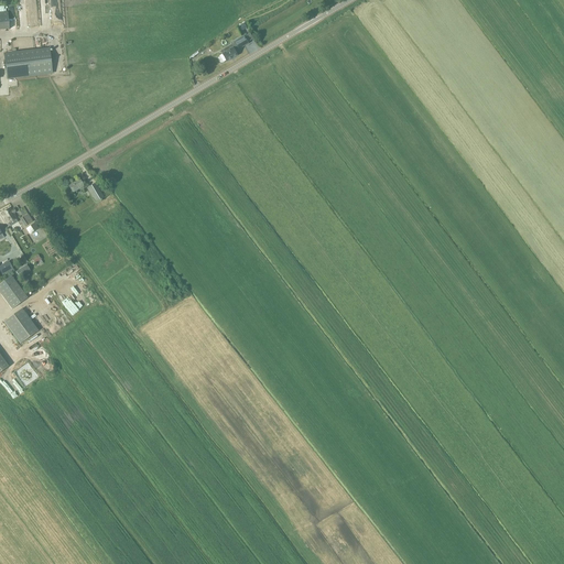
[(238,47),(239,50),(248,44),(245,36),(235,42),(236,43),(220,52),(227,62),(238,56),(235,50),(238,47)]
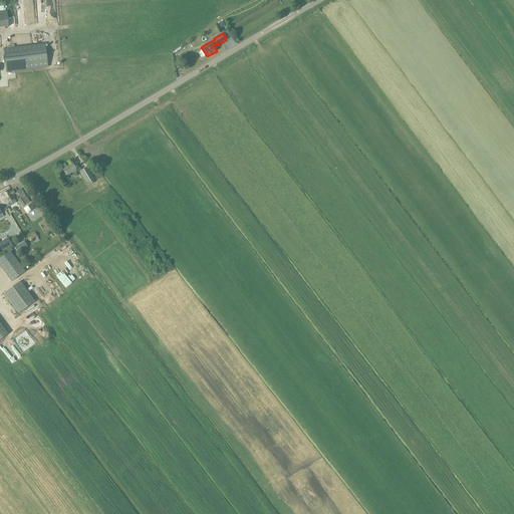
[(6,73),(48,67),(45,44),(3,49),(6,73)]
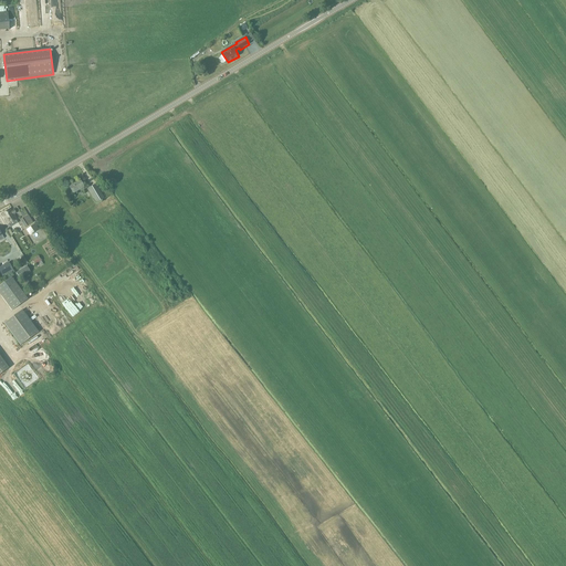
[(73,194),(84,187),(80,180),(69,187),(73,194)]
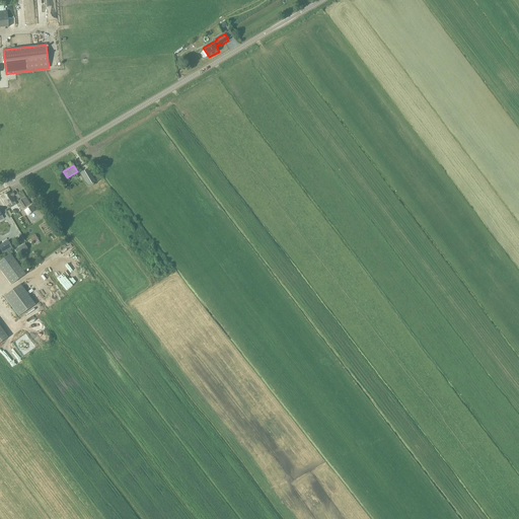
[(80,173),(88,187),(96,182),(91,174),(94,173),(90,167),(80,173)]
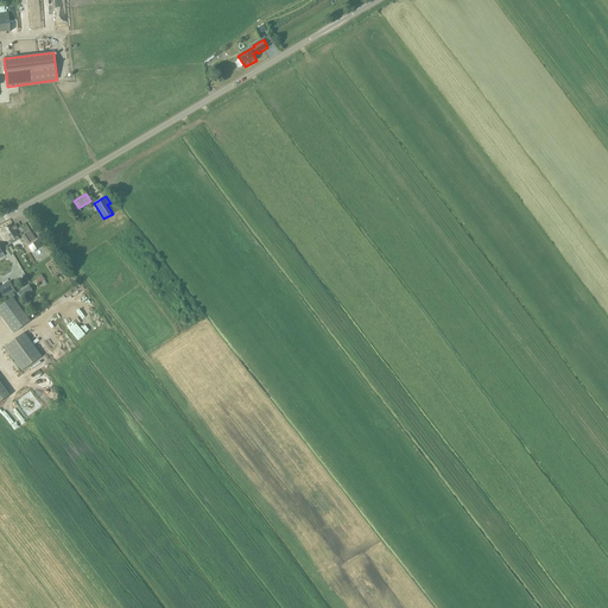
[(11,225),(1,230),(10,245),(20,239),(14,230),(17,229),(16,226),(13,227),(11,225)]
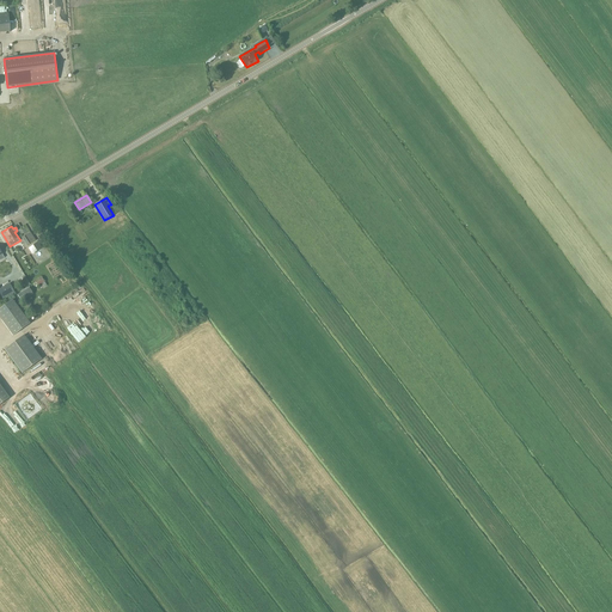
[(26,236),(22,238),(26,246),(32,244),(31,243),(35,242),(35,240),(32,242),(31,242),(26,236)]
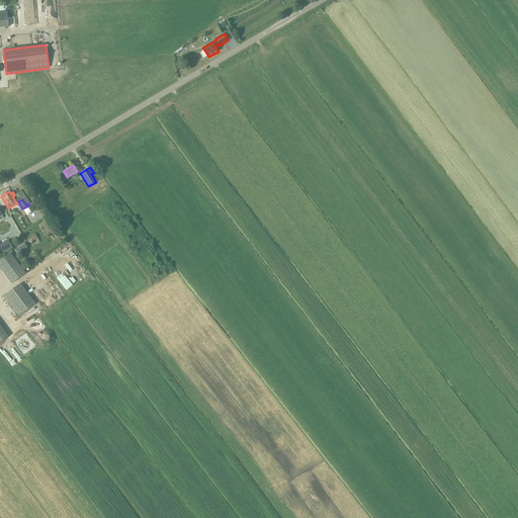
[(35,210),(31,205),(23,210),(27,216),(35,210)]
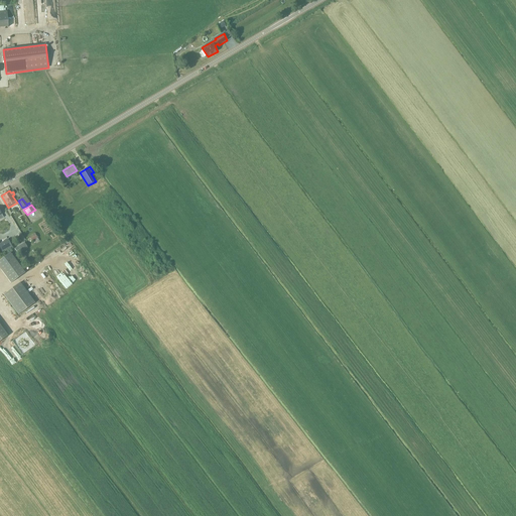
[(32,242),(38,238),(35,234),(29,238),(32,242)]
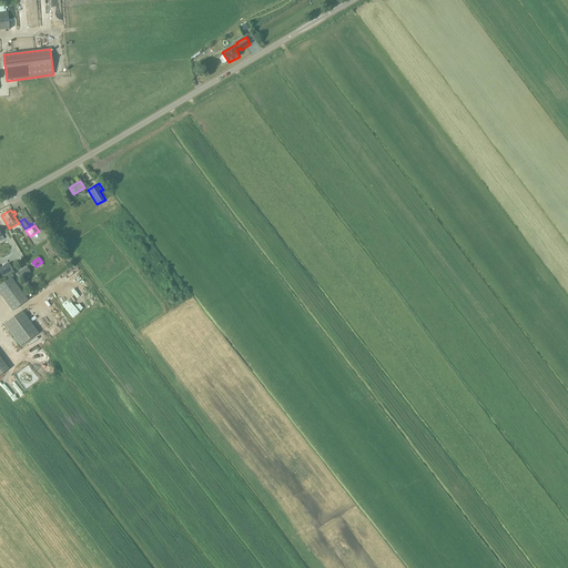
[(13,272),(9,264),(0,269),(0,273),(2,277),(13,272)]
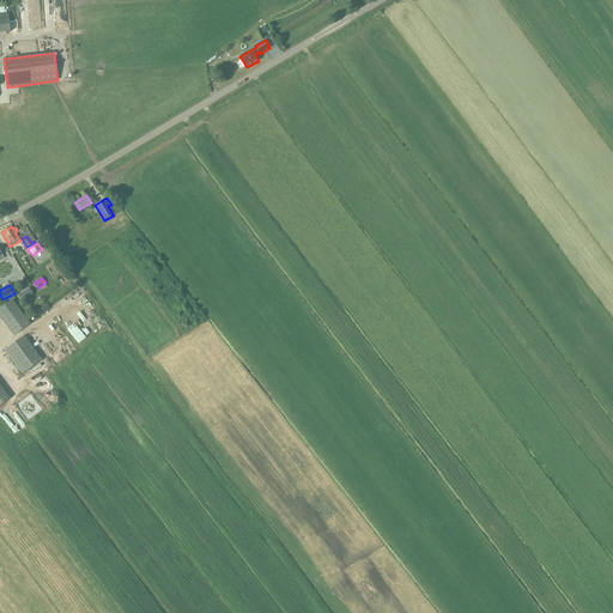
[(29,289),(18,296),(22,302),(32,295),(29,289)]
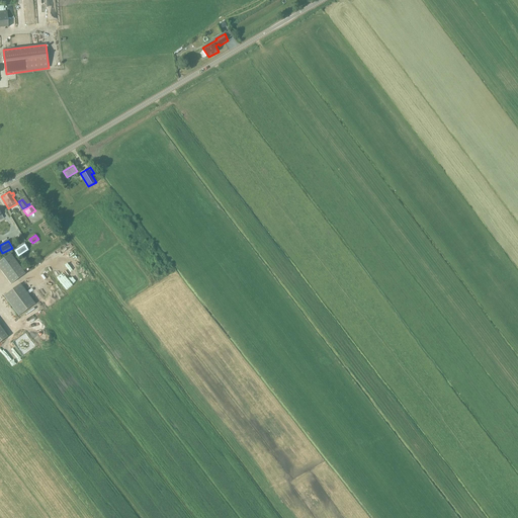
[(25,274),(10,254),(0,261),(0,269),(11,284),(25,274)]
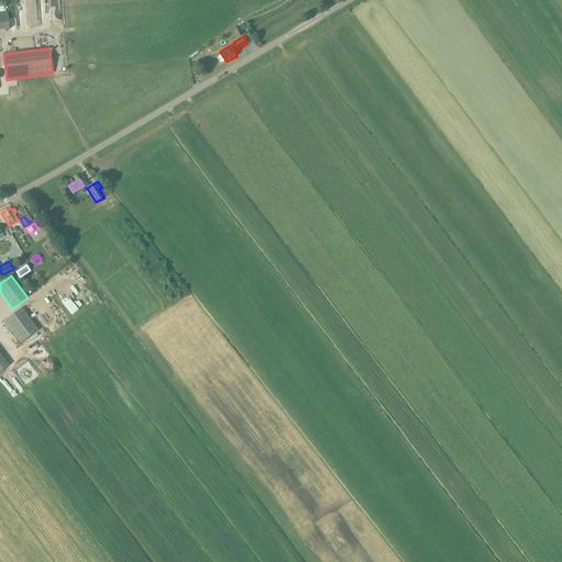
[(38,329),(22,308),(4,322),(20,344),(38,329)]
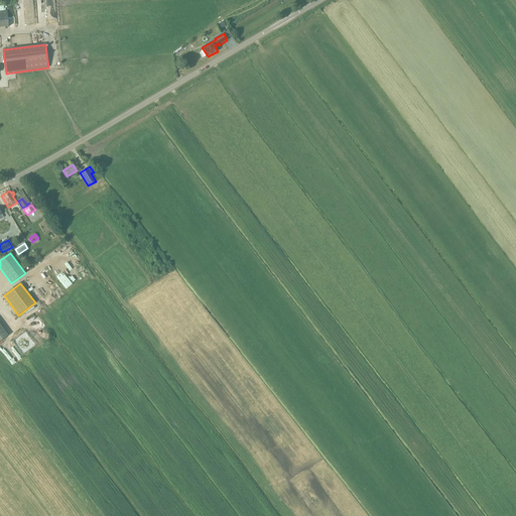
[(29,308),(33,314),(50,303),(50,304),(62,296),(59,291),(52,295),(50,293),(45,297),(29,308)]
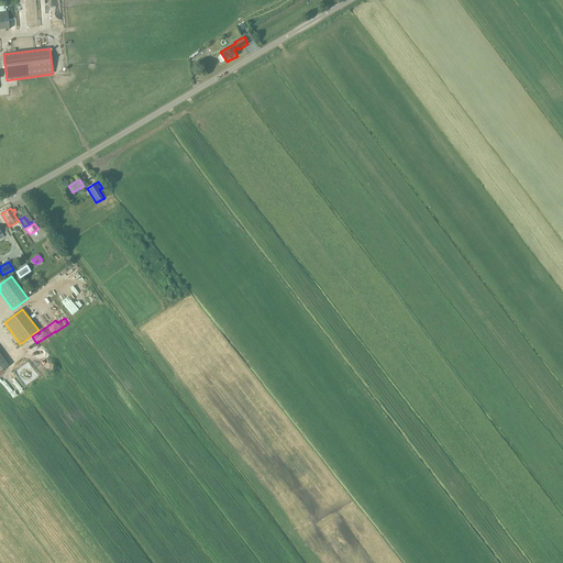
[(23,386),(37,375),(28,362),(13,372),(23,386)]
